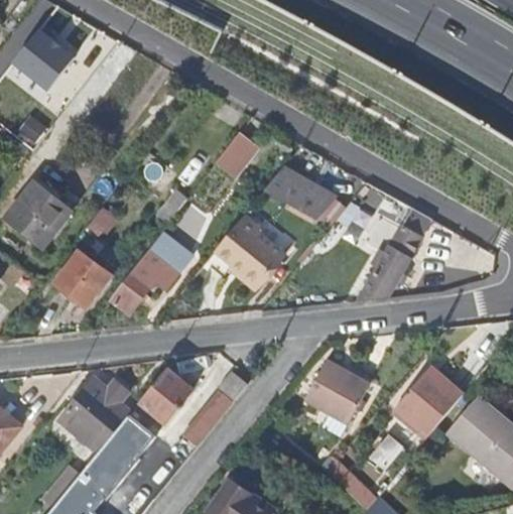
[(72,55),(35,28),(10,61),(46,89),(72,55)]
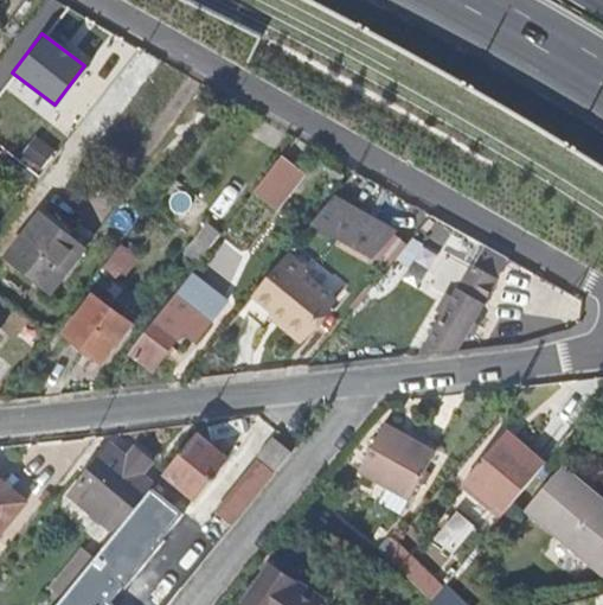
[(305,172),(282,154),(254,191),(276,209),(305,172)]
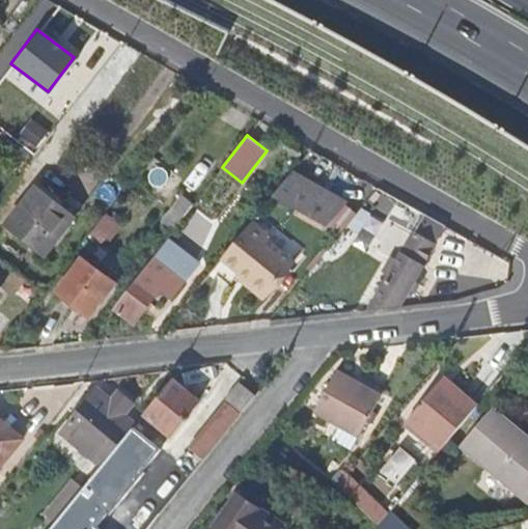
[(345,202),(292,169),(272,194),(326,227),(345,202)]
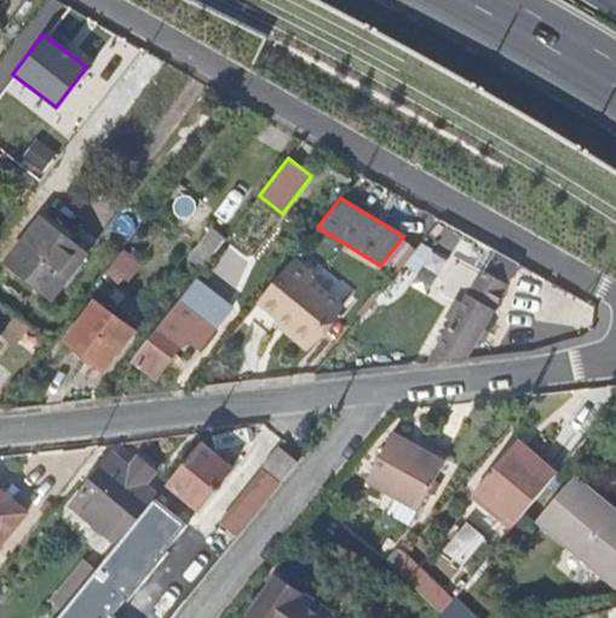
[(40,219),(6,263),(52,298),(85,253),(40,219)]
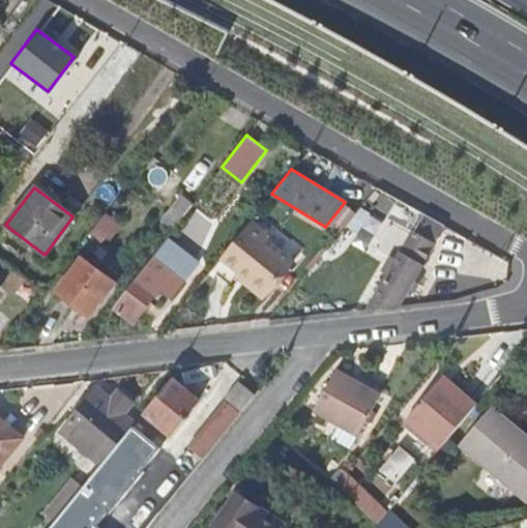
[(163,220),(174,229),(193,204),(181,196),(163,220)]
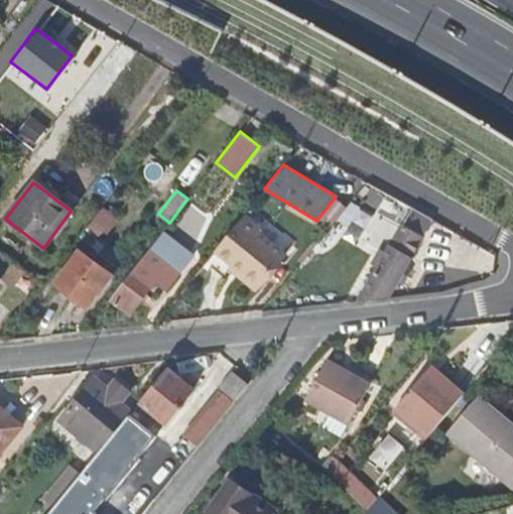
[(112,215),(101,207),(92,218),(77,238),(86,245),(94,233),(97,235),(112,215)]
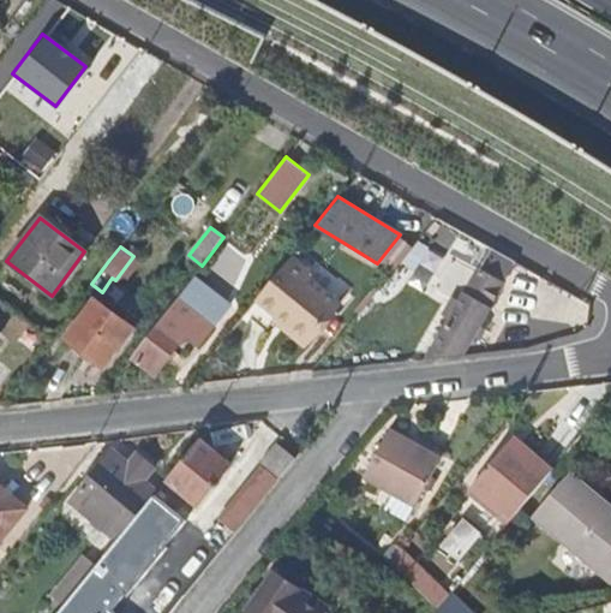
[(459,353),(511,261),(487,248),(460,302),(450,297),(441,314),(449,319),(427,357),(459,353)]
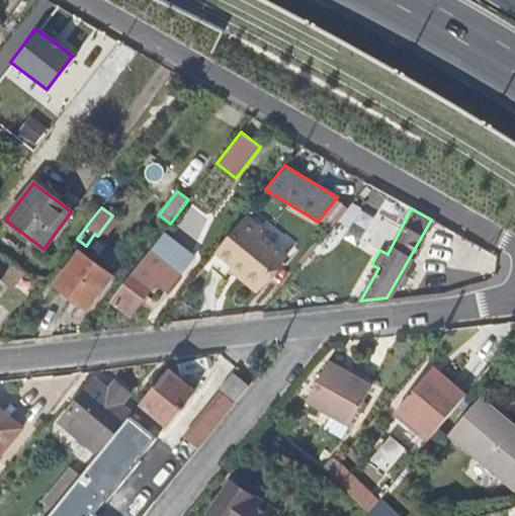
[(287,255),(260,232),(263,228),(245,213),(206,262),(224,276),(234,264),(244,272),(241,276),(259,290),(287,255)]
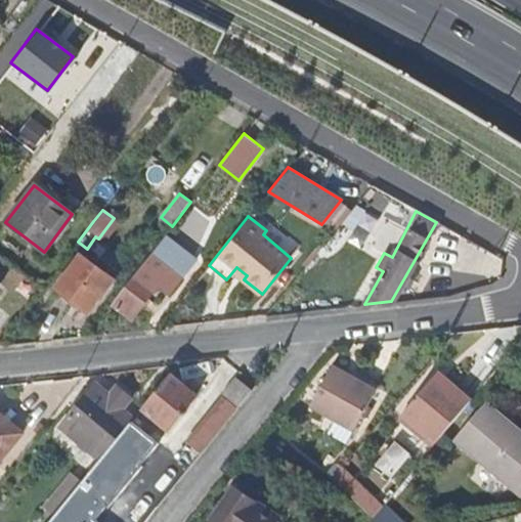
[(160,245),(114,305),(131,318),(158,284),(170,294),(182,277),(167,265),(173,255),(160,245)]
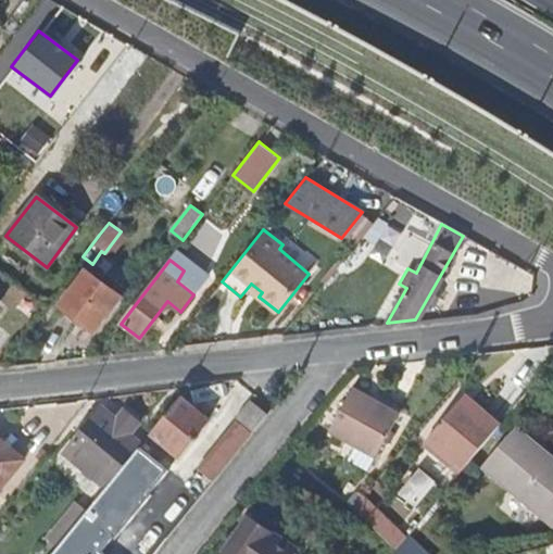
[(86,275),(59,309),(91,335),(116,299),(86,275)]
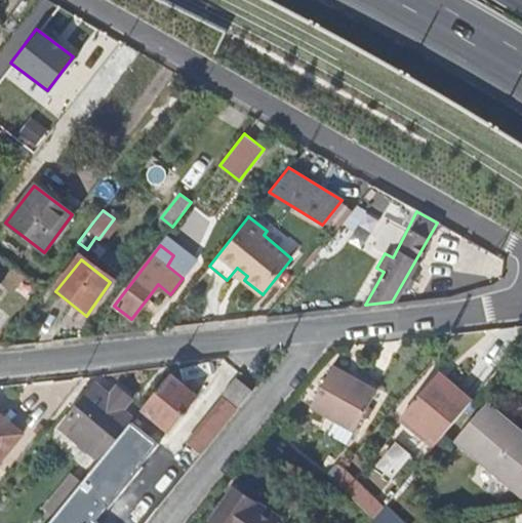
[(325,438),(340,447),(375,387),(356,375),(352,381),(328,368),(307,405),(334,423),(325,438)]
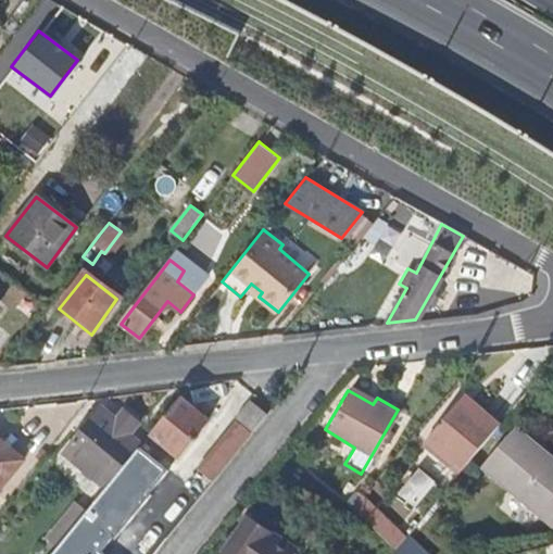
[(206,418),(179,395),(150,430),(178,452),(206,418)]
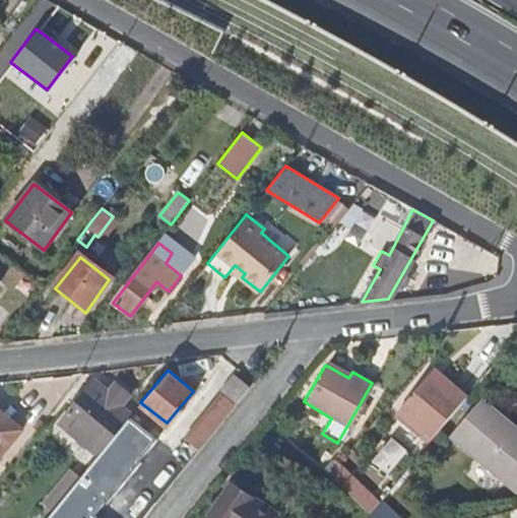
[(185,439),(197,449),(253,381),(241,371),(185,439)]
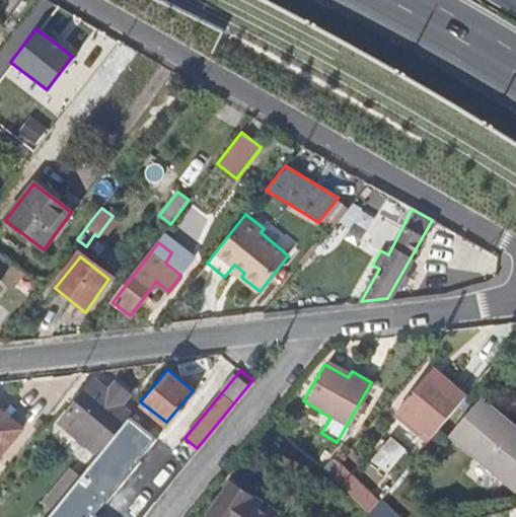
[(403,402),(436,430),(462,398),(430,371),(403,402)]
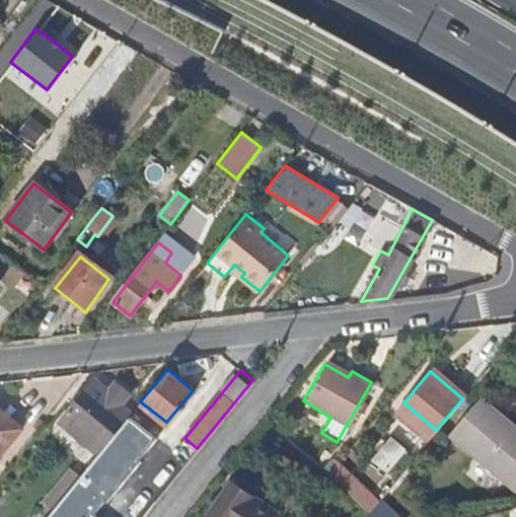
[(107,389),(94,378),(60,420),(98,449),(130,410),(122,402),(129,392),(115,381),(107,389)]
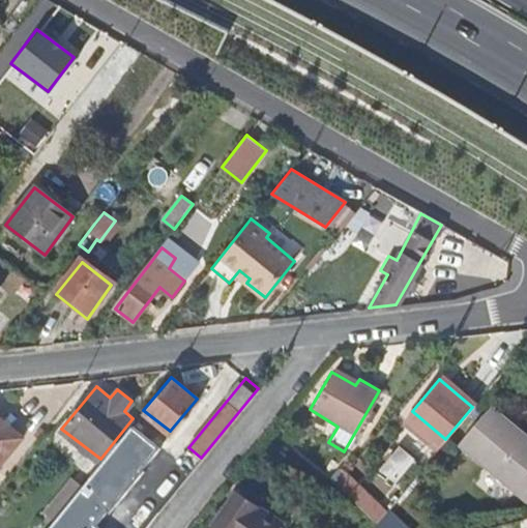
[(526,504),(526,448),(524,446),(484,413),(454,450),(524,508),(526,504)]
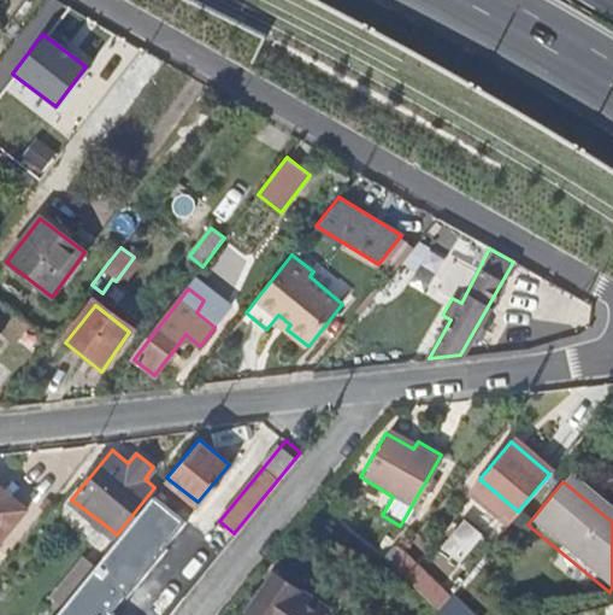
[(0,536),(24,508),(0,487),(0,536)]
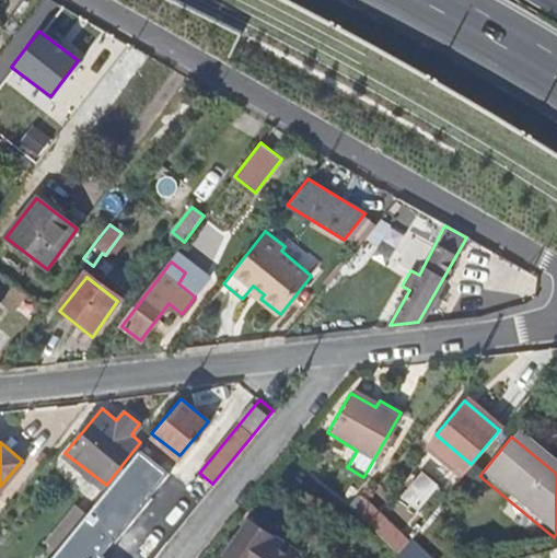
[(50,557),(152,557),(166,541),(162,537),(160,535),(141,557),(130,549),(122,557),(97,557),(105,549),(122,529),(113,523),(139,490),(147,497),(166,472),(139,450),(86,514),(57,550),(50,557)]
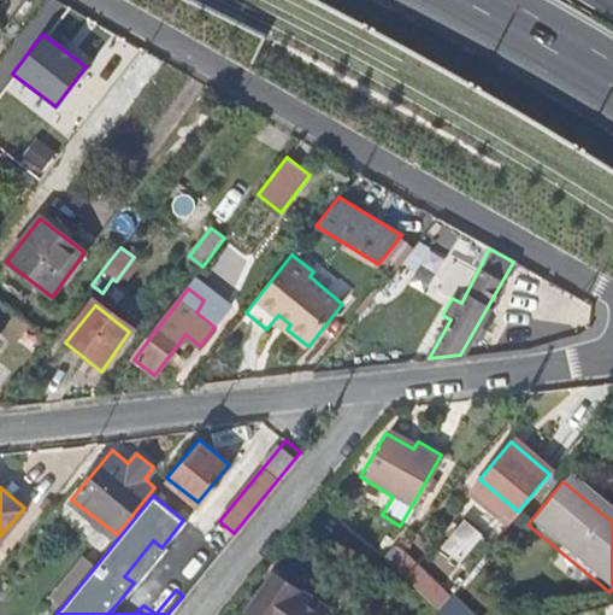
[(441,546),(459,561),(479,534),(463,521),(441,546)]
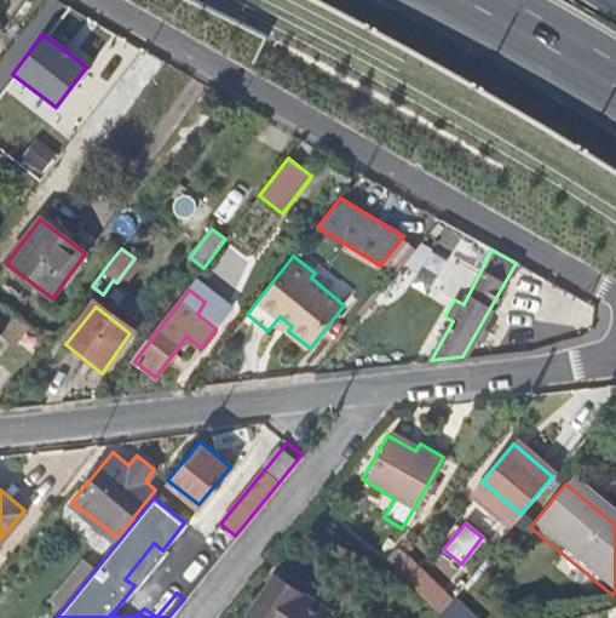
[(220,534),(211,545),(216,549),(222,554),(230,542),(220,534)]
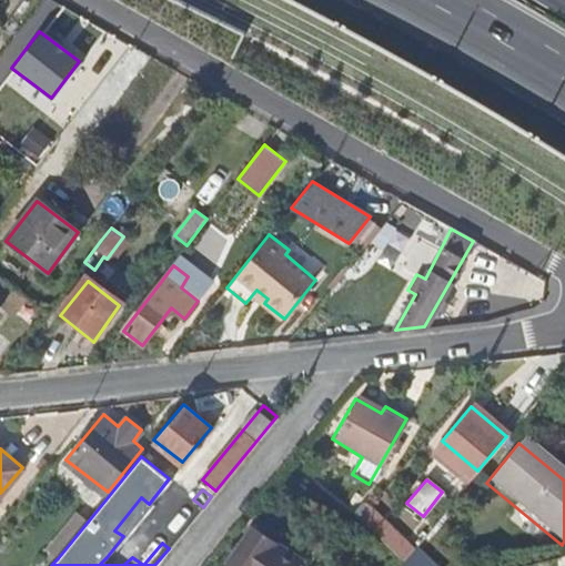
[(198,503),(178,528),(182,533),(203,507),(198,503)]
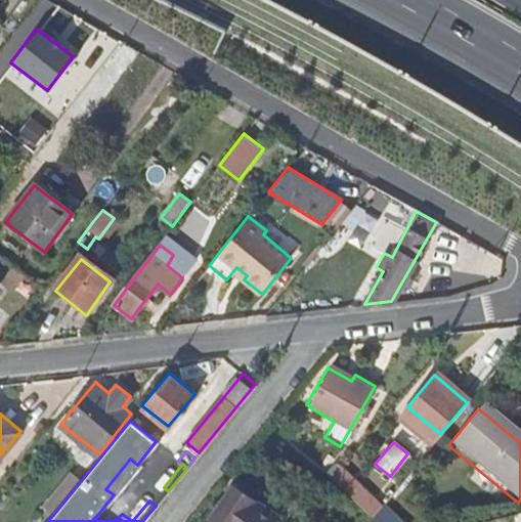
[(382,505),(337,468),(327,480),(372,517),(382,505)]
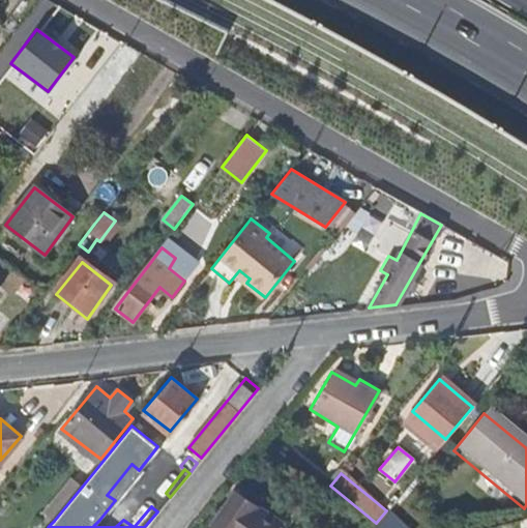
[(42,510),(54,521),(82,487),(70,477),(42,510)]
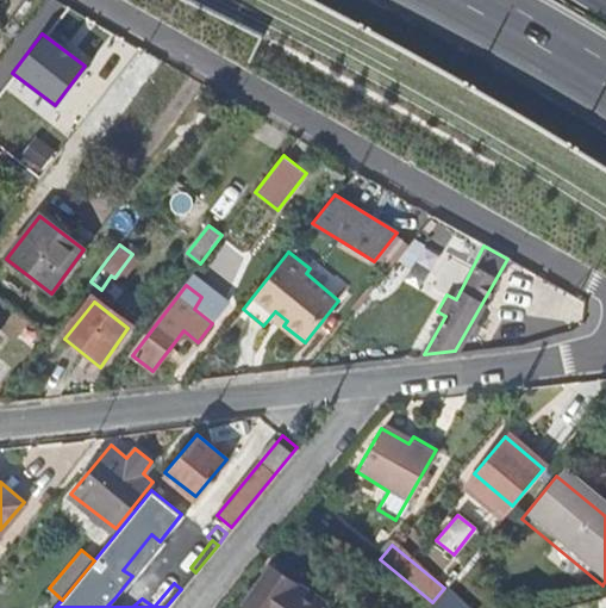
[(317,607),(320,605),(291,584),(292,581),(270,565),(244,607),(245,607),(317,607)]
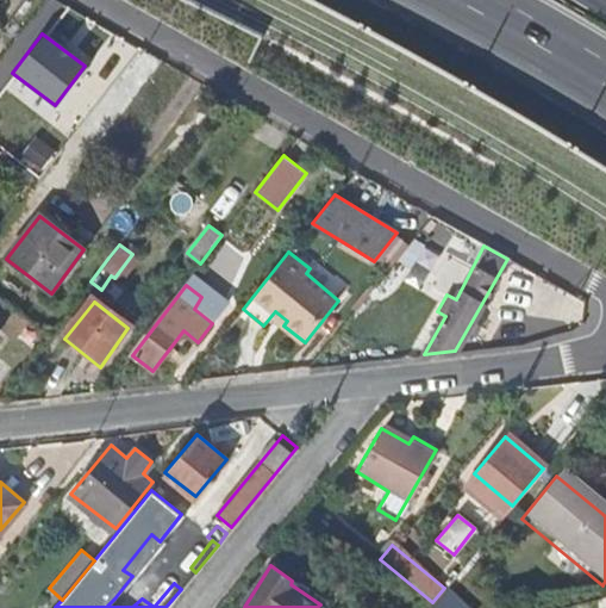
[(191,568),(176,585),(181,589),(195,572),(191,568)]
